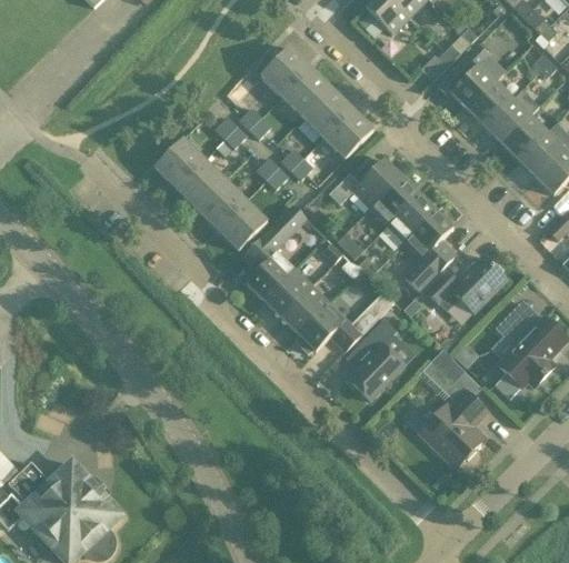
[(373,38),(385,27),(391,33),(409,16),(392,0),(370,0),(365,7),(367,10),(357,20),(373,38)]
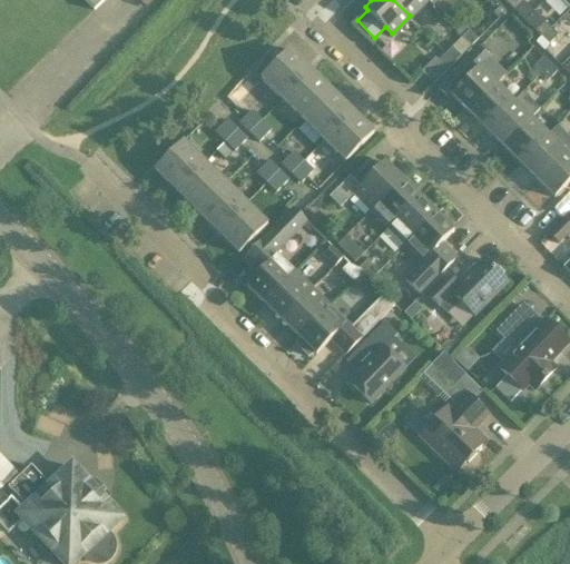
[(393,0),(410,16),(425,0),(393,0)]
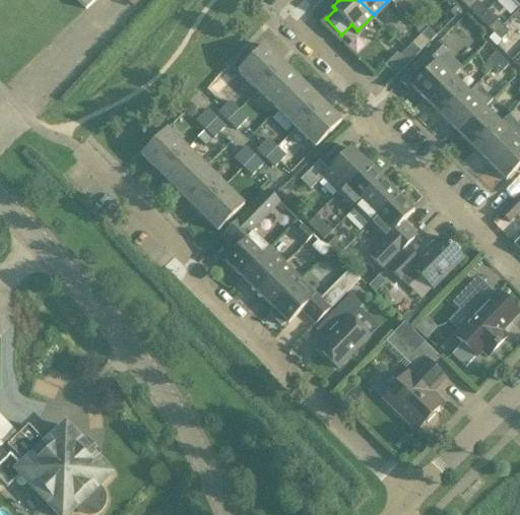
[(436,33),(428,23),(419,15),(412,22),(420,30),(429,39),(436,33)]
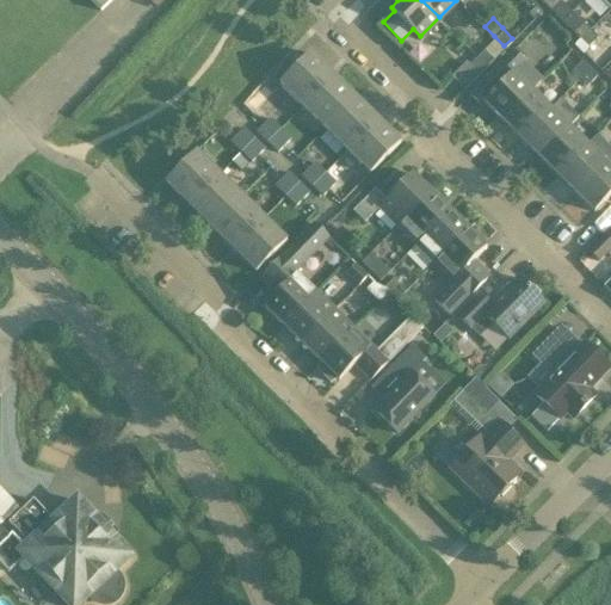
[(573,29),(580,36),(590,26),(582,18),(573,29)]
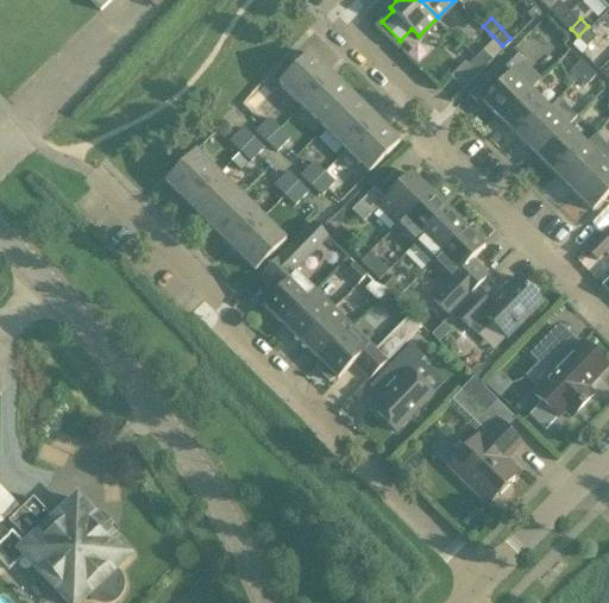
[(588,26),(578,36),(585,43),(596,33),(588,26)]
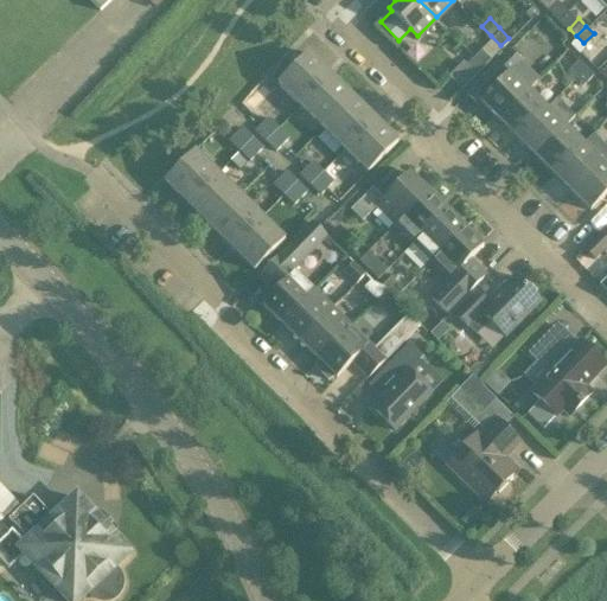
[(485,72),(466,91),(475,102),(479,97),(498,116),(529,87),(540,75),(521,56),(510,46),(485,72)]
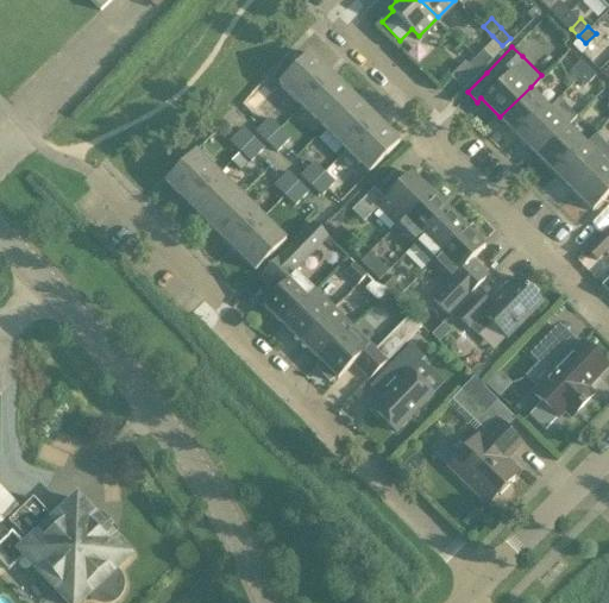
[(468,61),(477,70),(493,56),(483,46),(468,61)]
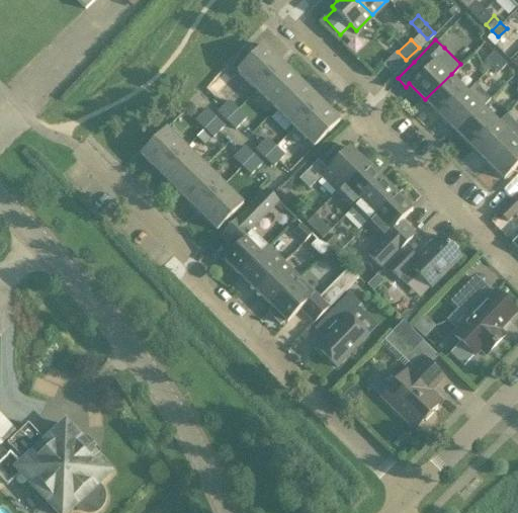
[(237,68),(255,85),(282,61),(263,41),(237,68)]
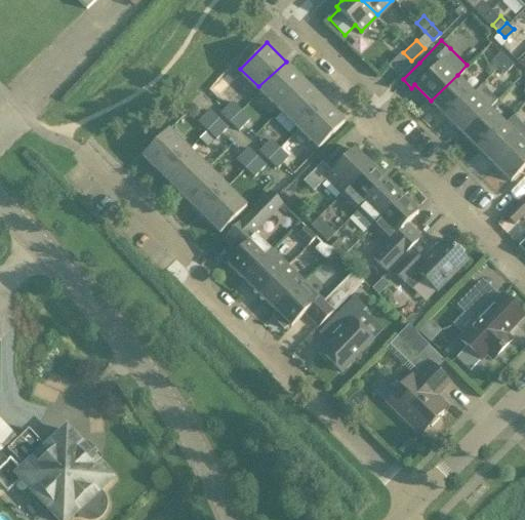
[(491,57),(498,64),(507,55),(500,49),(491,57)]
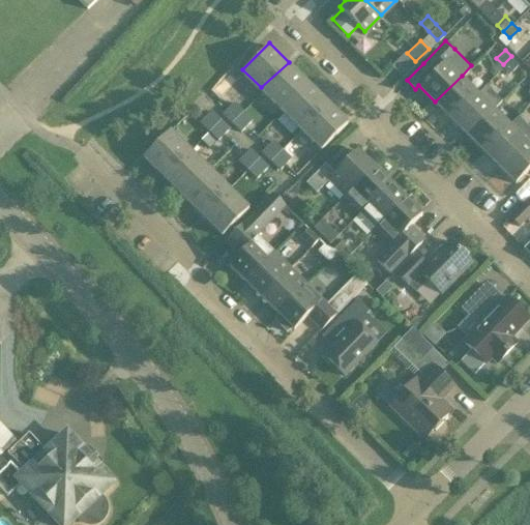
[(415,61),(407,53),(404,51),(391,64),(403,75),(415,61)]
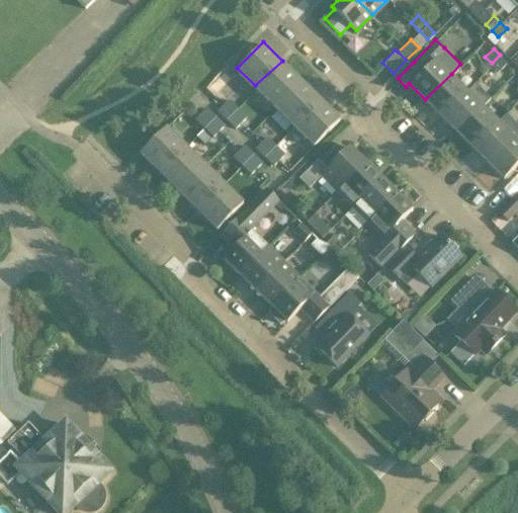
[(506,61),(500,55),(492,63),(498,70),(506,61)]
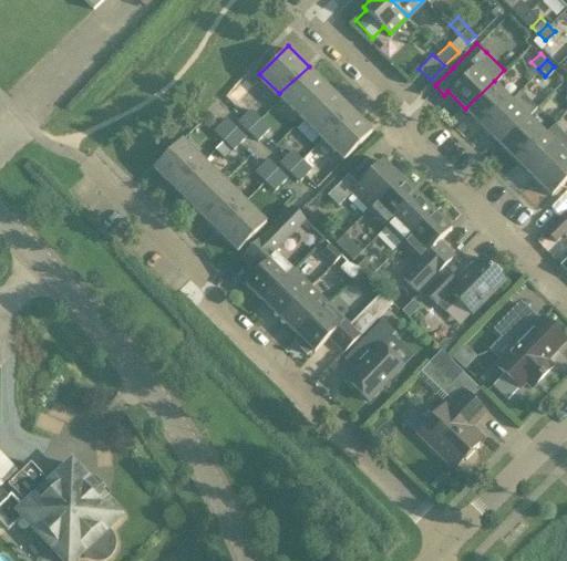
[(279,93),(299,114),(328,86),(309,66),(279,93)]
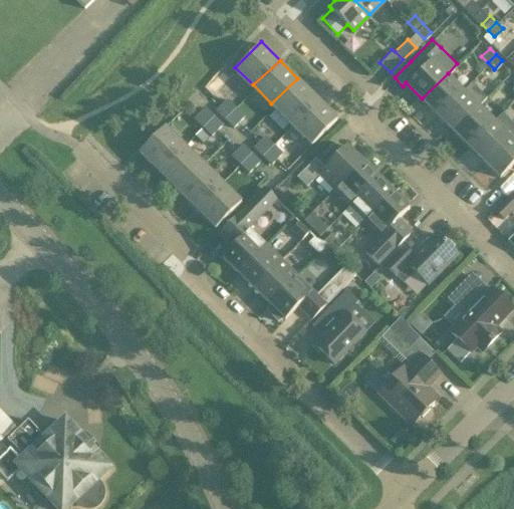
[(448,73),(422,98),(438,113),(462,88),(448,73)]
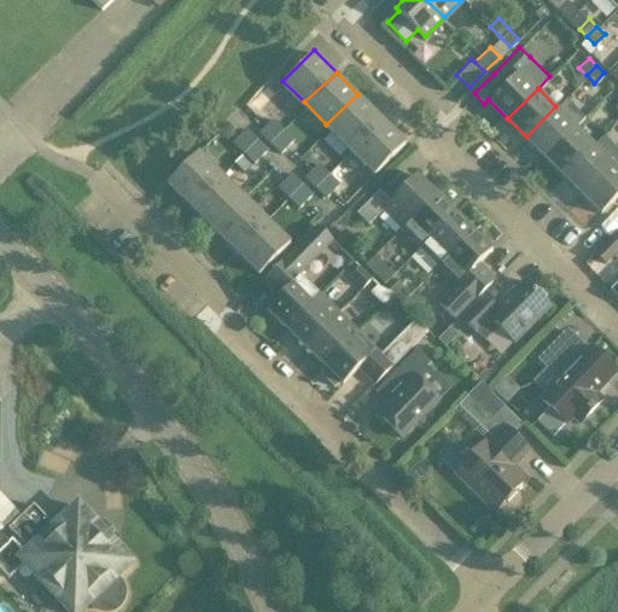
[(326,124),(350,149),(380,116),(357,94),(326,124)]
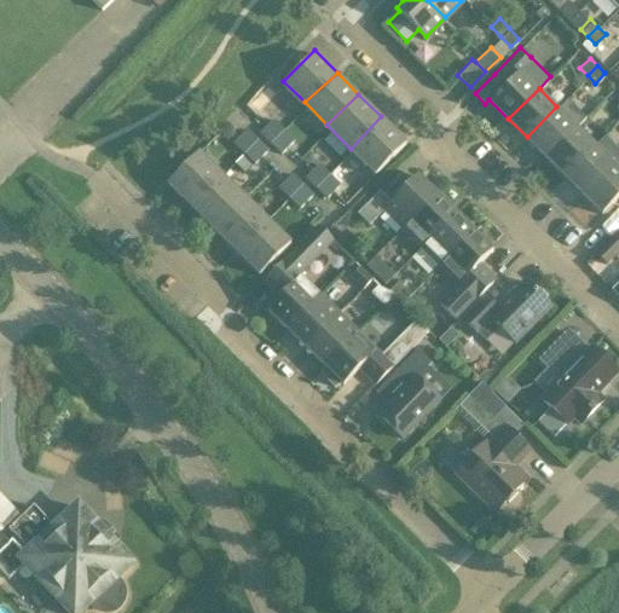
[(556,107),(527,137),(545,155),(576,125),(585,115),(566,97),(556,107)]
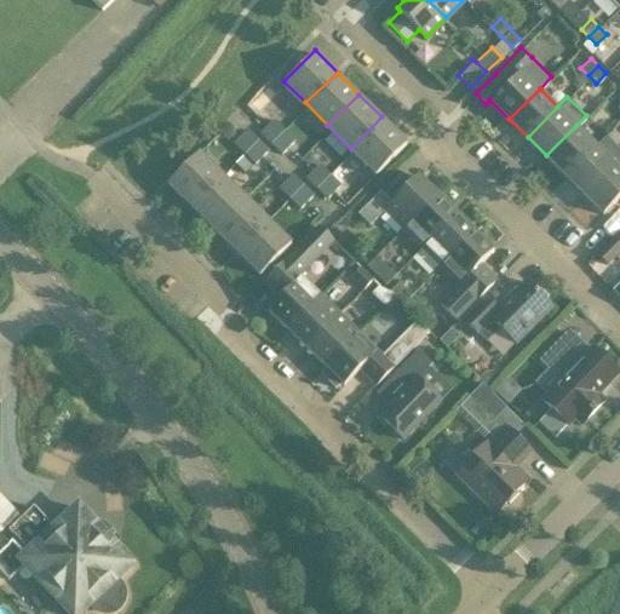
[(274,116),(268,122),(279,132),(285,126),(274,116)]
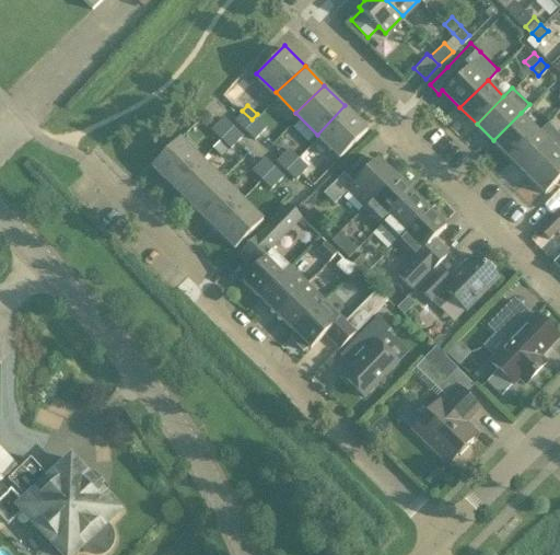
[(339,155),(366,127),(345,105),(317,135),(339,155)]
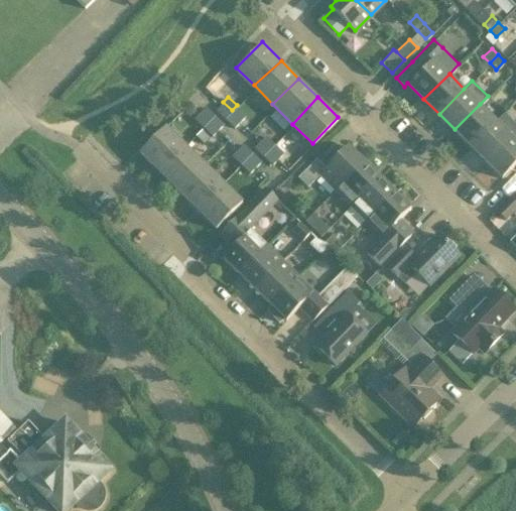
[(225,117),(232,110),(223,102),(216,108),(225,117)]
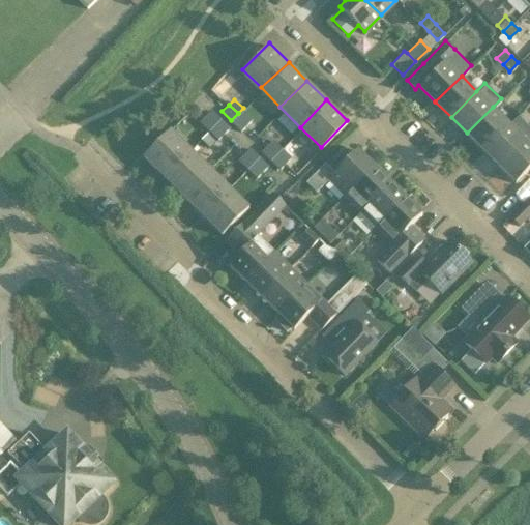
[(493,107),(467,133),(483,149),(509,123),(493,107)]
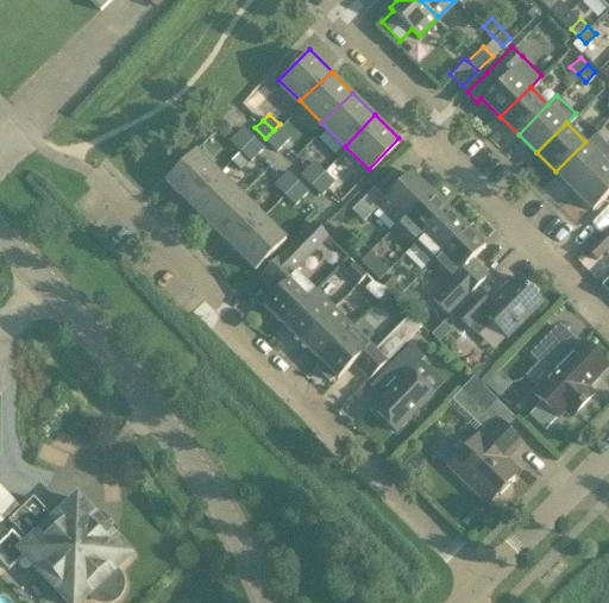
[(255,134),(243,124),(237,130),(248,142),(255,134)]
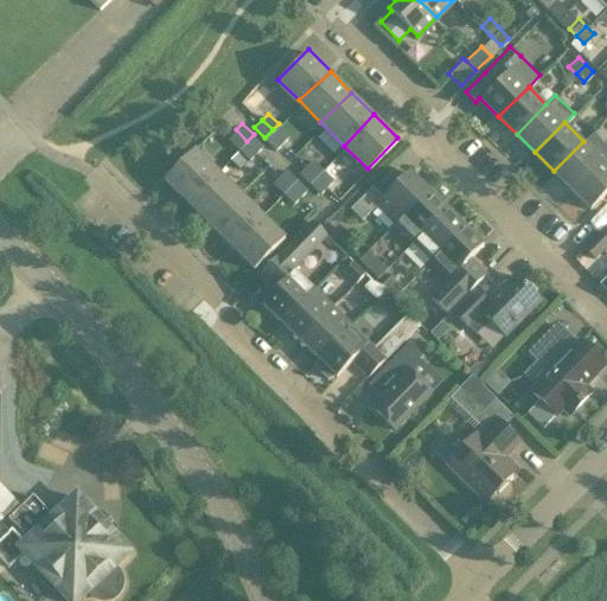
[(289,134),(279,123),(273,129),(283,140),(289,134)]
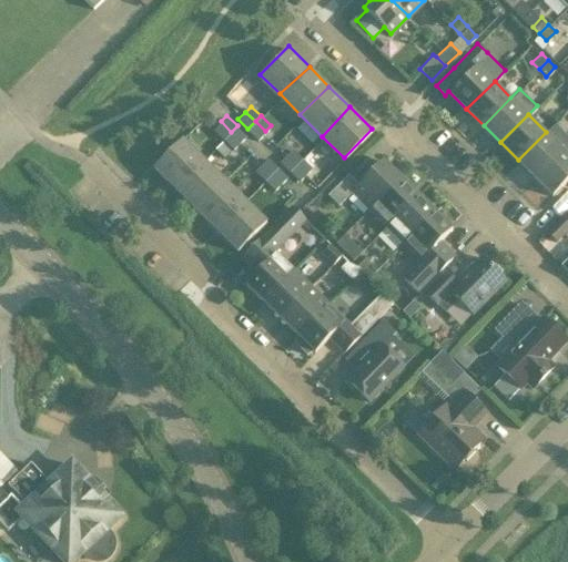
[(214,129),(224,138),(231,132),(221,121),(214,129)]
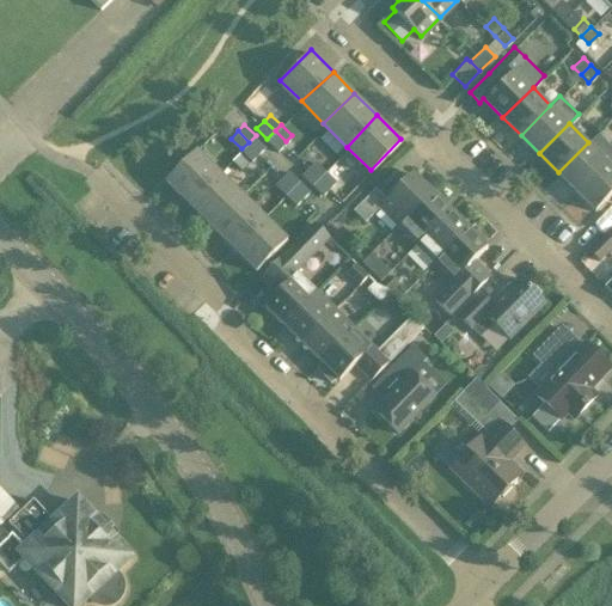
[(286,141),(275,130),(267,139),(279,150),(286,141)]
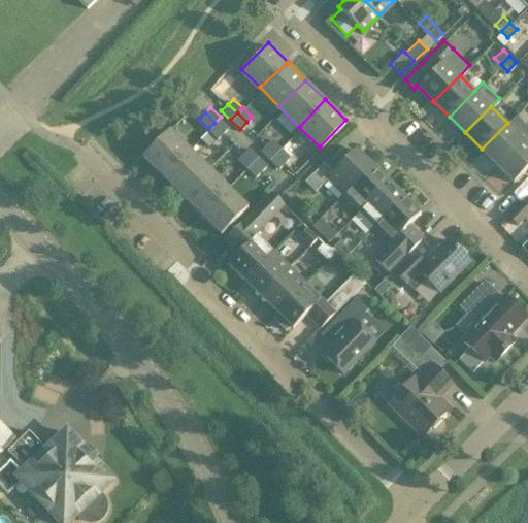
[(507,123),(482,149),(497,163),(522,137),(527,131),(527,125),(516,113),(507,123)]
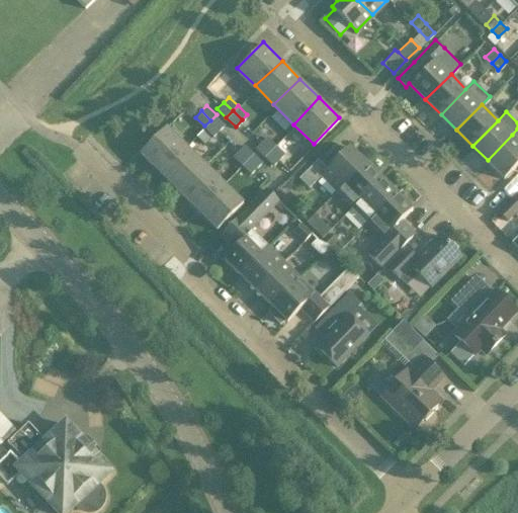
[(217,114),(210,120),(219,129),(225,123),(217,114)]
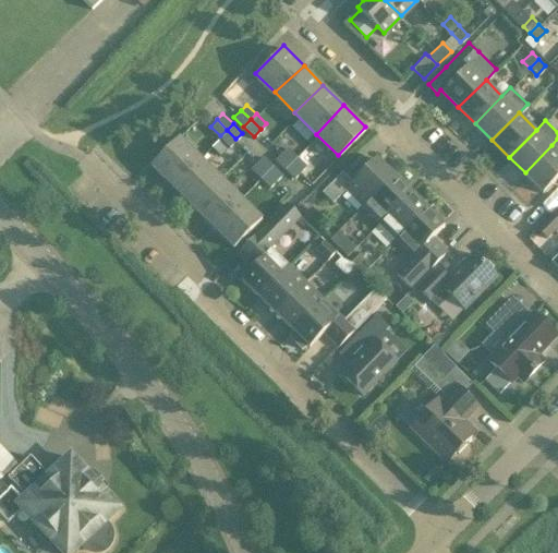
[(227,130),(220,135),(229,145),(235,139),(227,130)]
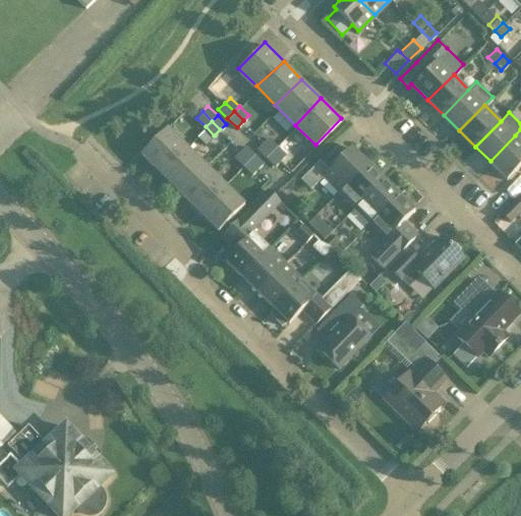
[(187,146),(167,126),(140,152),(161,172),(187,146)]
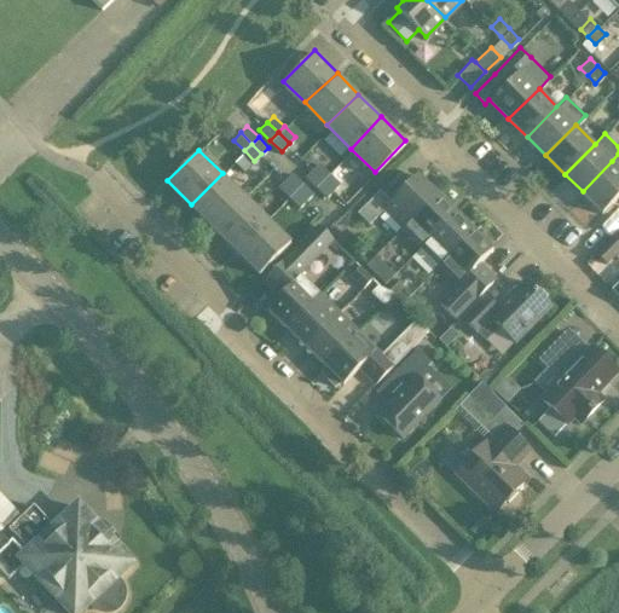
[(618,154),(612,161),(583,191),(602,210),(618,192),(618,154)]
